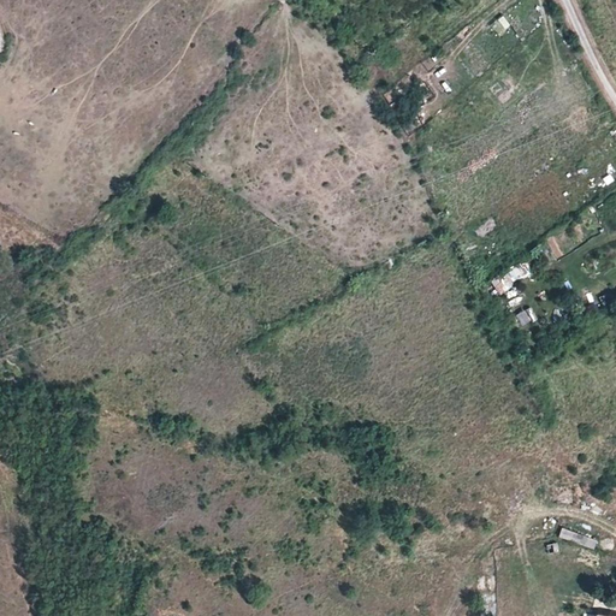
[(514,266),(517,278),(532,274),(528,261),(514,266)]
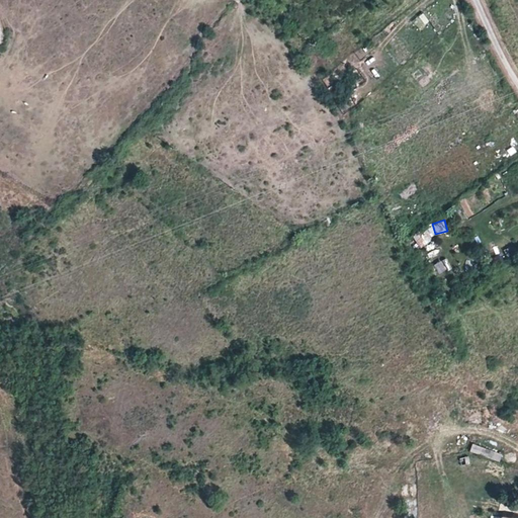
[(429,229),(412,232),(414,245),(431,243),(429,229)]
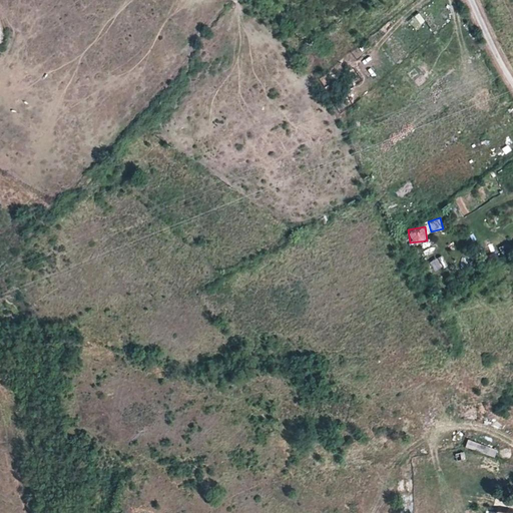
[(428,274),(444,266),(439,255),(423,264),(428,274)]
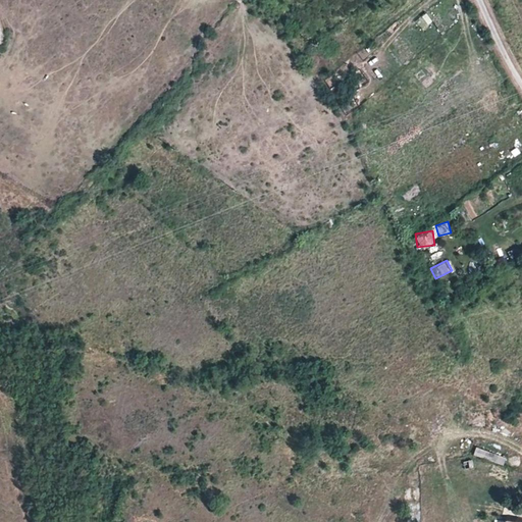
[(475,446),(473,453),(493,461),(496,454),(475,446)]
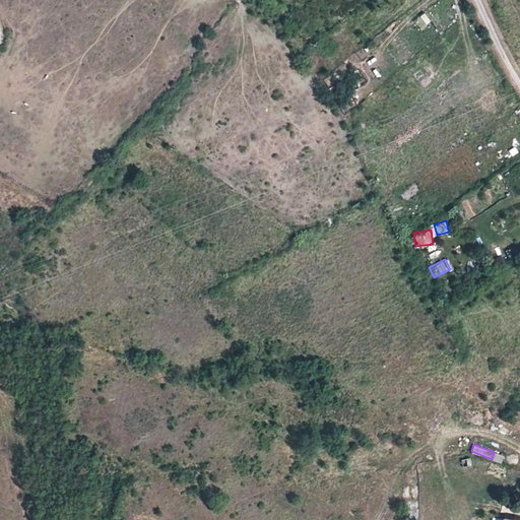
[(470,458),(462,458),(463,470),(471,469),(470,458)]
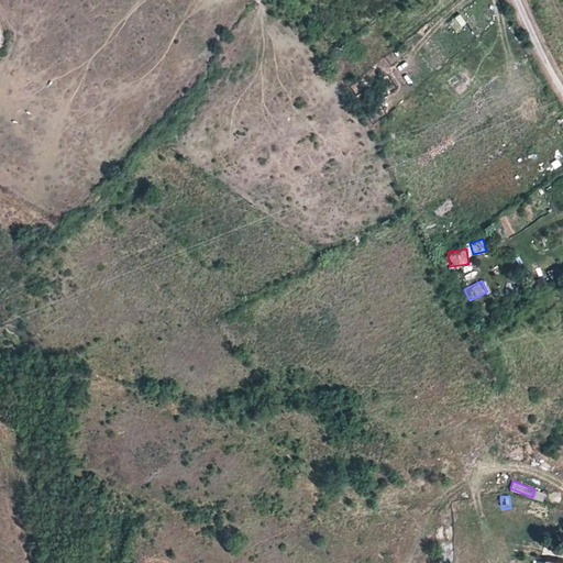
All buildings are outlined.
